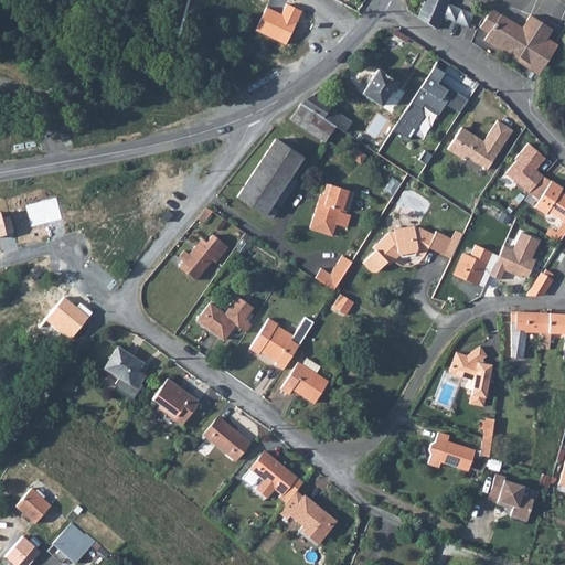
[(448,0),(424,0),(418,17),(437,29),(441,18),(448,0)]
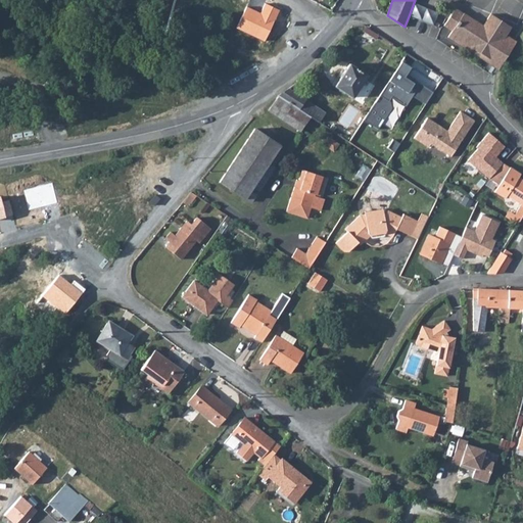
[(279,10),(265,3),(260,13),(246,7),(237,28),(265,41),(279,10)]
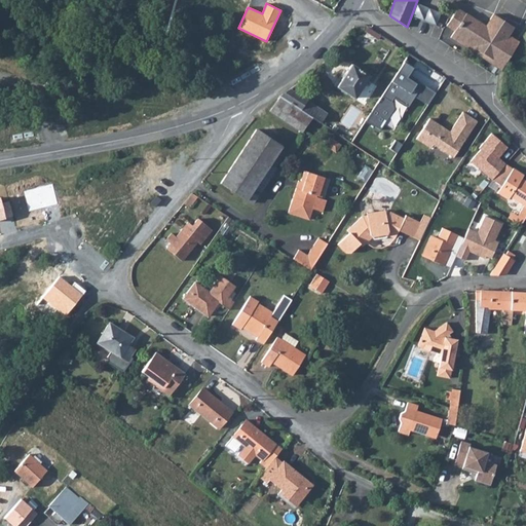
[(458,7),(447,25),(455,31),(451,37),(462,44),(464,40),(480,50),(483,50),(502,20),(493,13),(487,26),(468,13),(465,12),(458,7)]
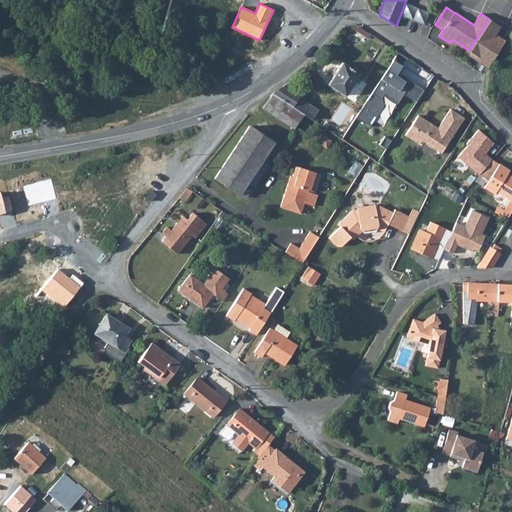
[(488,67),(506,40),(496,34),(501,26),(489,19),(470,49),(467,49),(463,51),(488,67)]
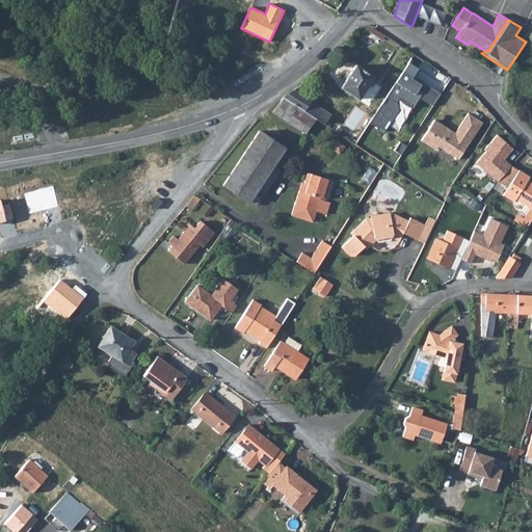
[(419,65),(408,59),(386,97),(395,102),(398,98),(414,107),(420,97),(432,104),(440,92),(416,78),(414,79),(411,78),(419,65)]
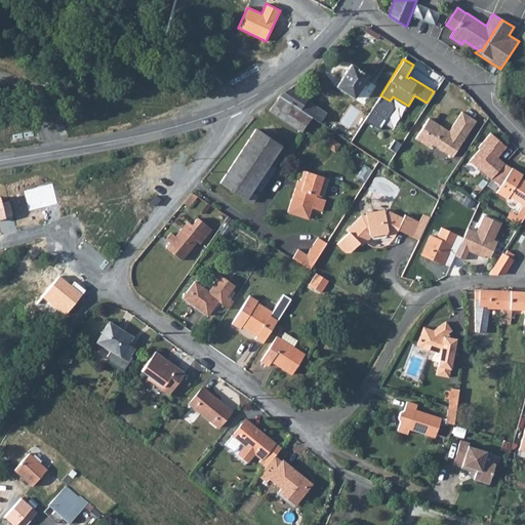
[(355,96),(369,75),(351,63),(336,85),(355,96)]
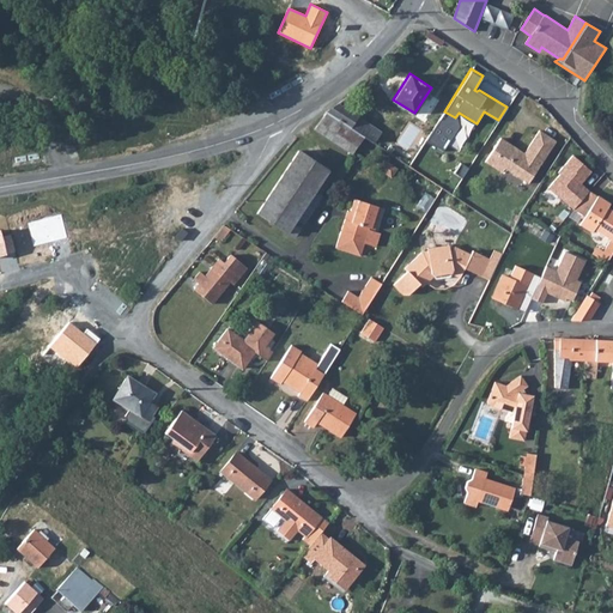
[(325,113),(315,129),(350,152),(351,153),(363,135),(372,141),(380,131),(339,103),(325,113)]
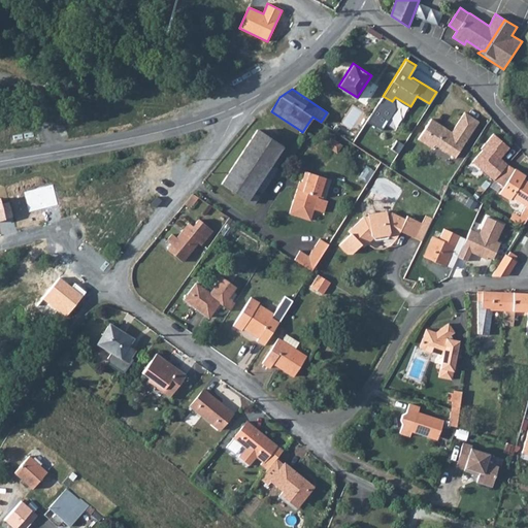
[(433,147),(435,144),(455,157),(479,121),(464,110),(451,130),(450,133),(443,129),(444,127),(431,118),(418,138),(433,147)]
